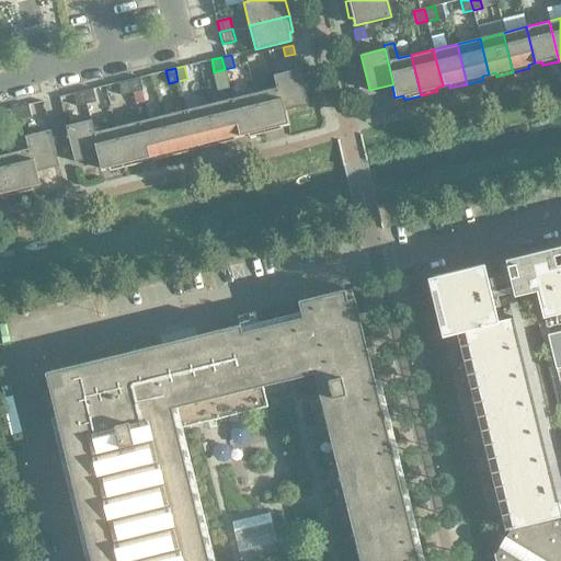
[(264,73),(267,90),(279,87),(285,110),(307,105),(298,69),(274,75),(273,71),(264,73)]
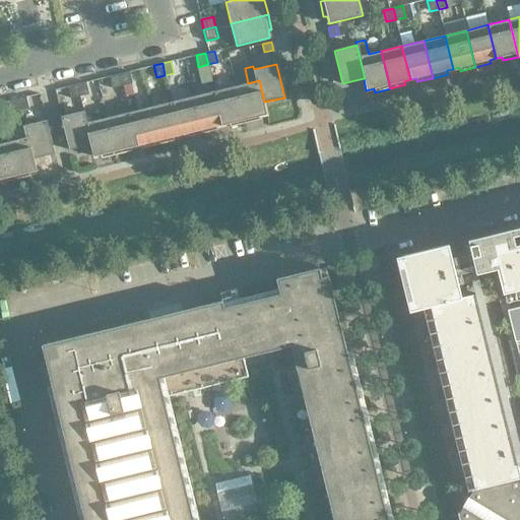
[(132,83),(129,71),(120,74),(122,85),(132,83)]
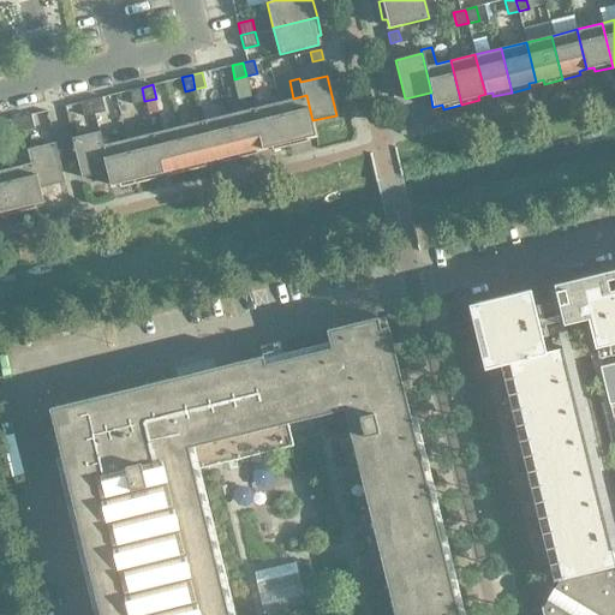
[(144,101),(142,88),(130,90),(133,105),(144,101)]
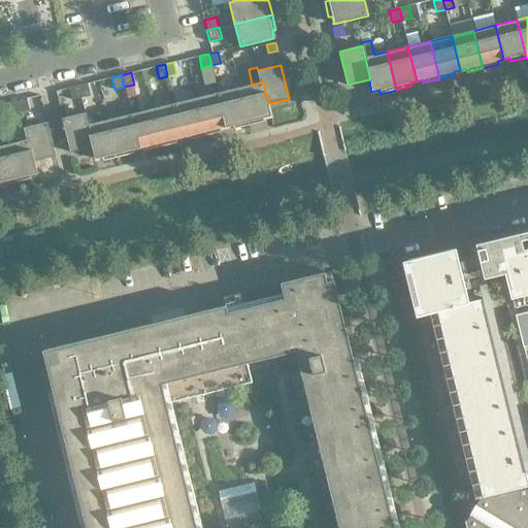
[(263,81),(252,85),(240,88),(250,125),(265,121),(264,118),(271,116),(268,103),(263,81)]
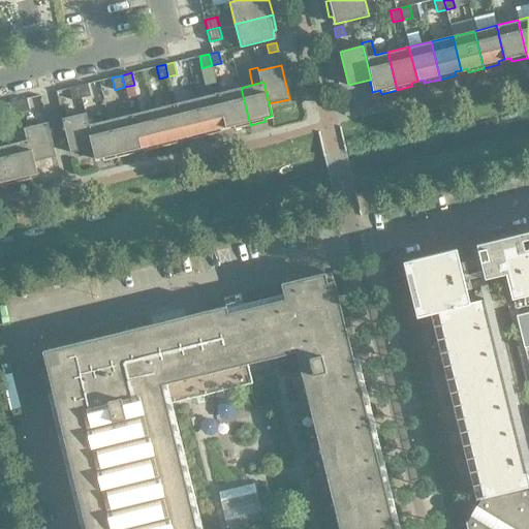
[(90,95),(87,84),(79,86),(82,98),(90,95)]
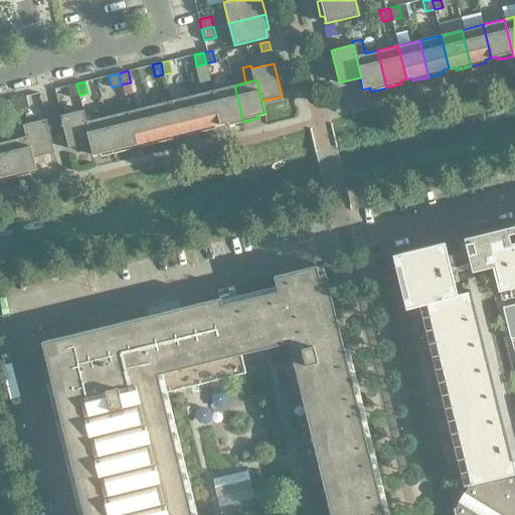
[(79,96),(76,83),(67,86),(70,98),(79,96)]
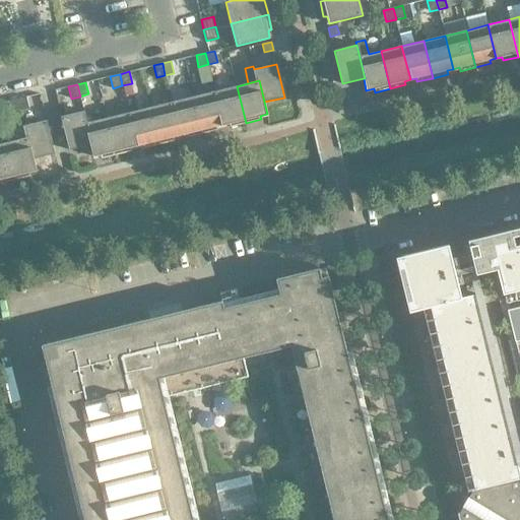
[(246,123),(237,86),(215,91),(222,124),(229,123),(230,126),(246,123)]
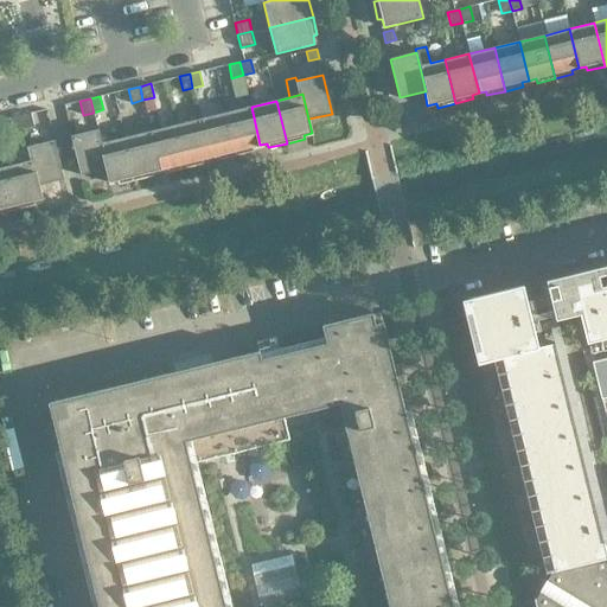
[(260,145),(251,107),(227,113),(236,155),(254,151),(254,147),(260,145)]
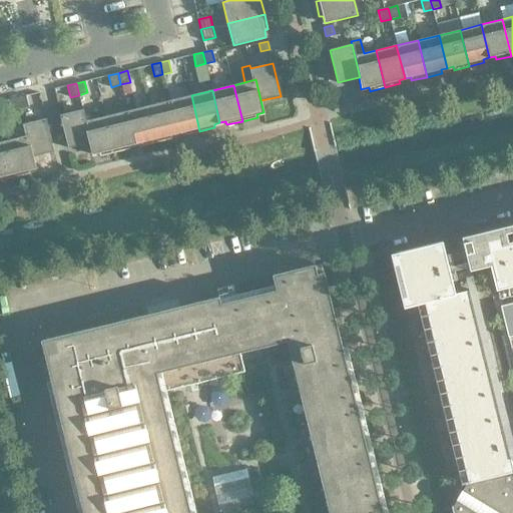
[(28,107),(26,95),(17,97),(20,109),(28,107)]
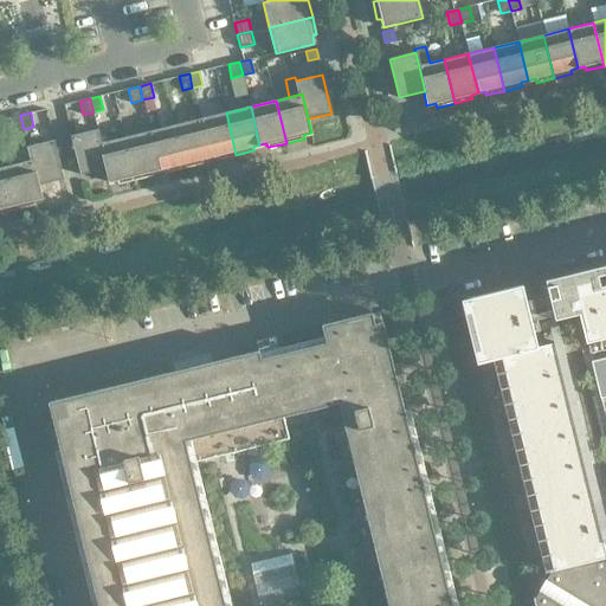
[(236,155),(226,113),(200,118),(210,156),(218,155),(218,160),(236,155)]
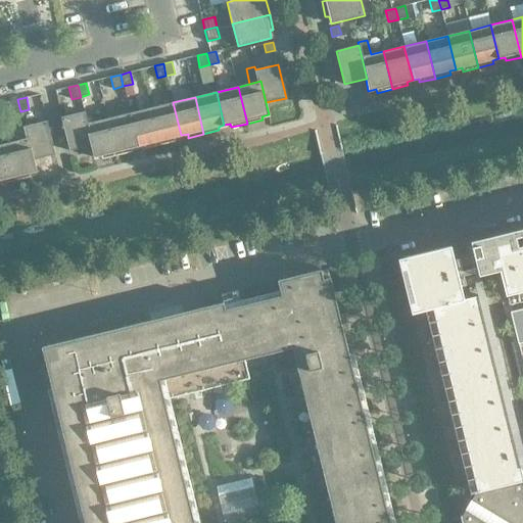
[(20,111),(17,99),(9,102),(11,113),(20,111)]
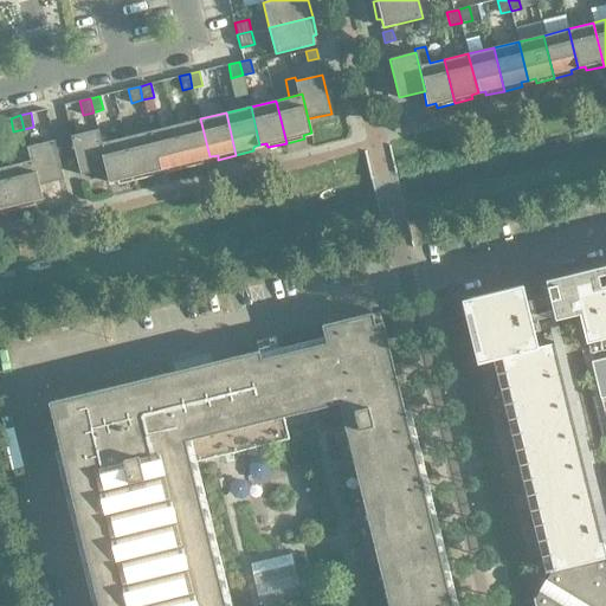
[(210,156),(200,118),(175,124),(186,167),(204,163),(202,159),(210,156)]
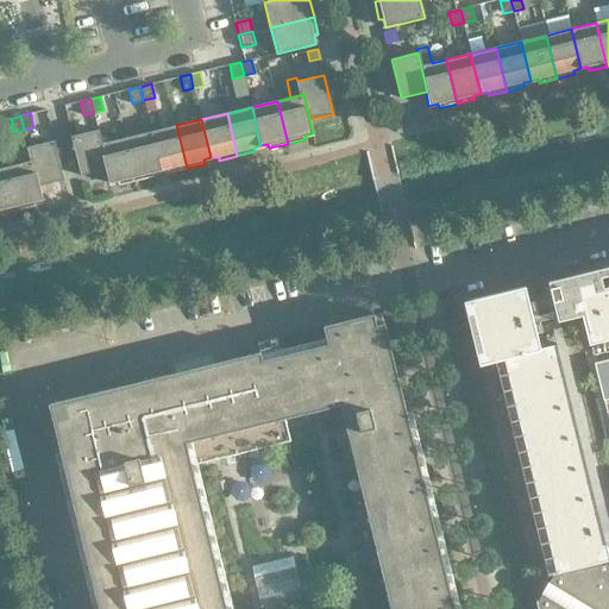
[(187,168),(176,125),(151,131),(161,170),(168,168),(169,173),(187,168)]
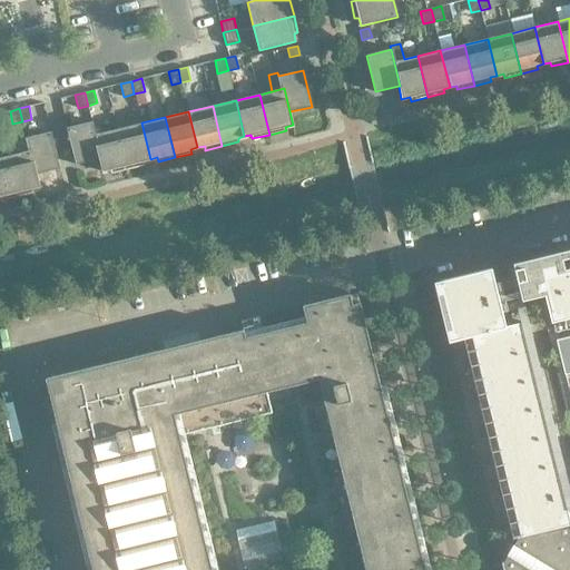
[(91,121),(66,127),(76,164),(99,158),(94,134),(95,134),(91,121)]
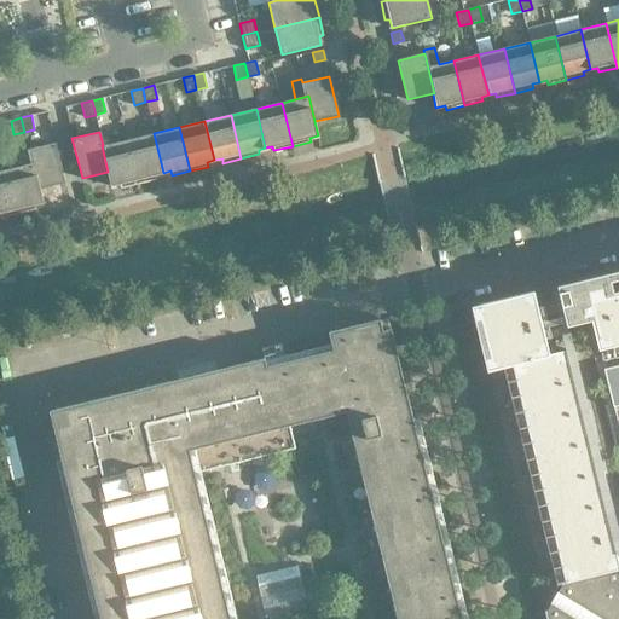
[(163,173),(154,133),(128,139),(139,184),(156,179),(156,174),(163,173)]
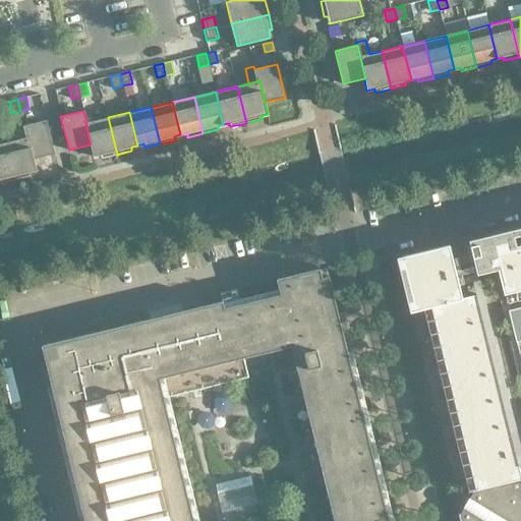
[(117,155),(108,117),(87,122),(85,122),(91,145),(94,156),(101,155),(102,158),(117,155)]
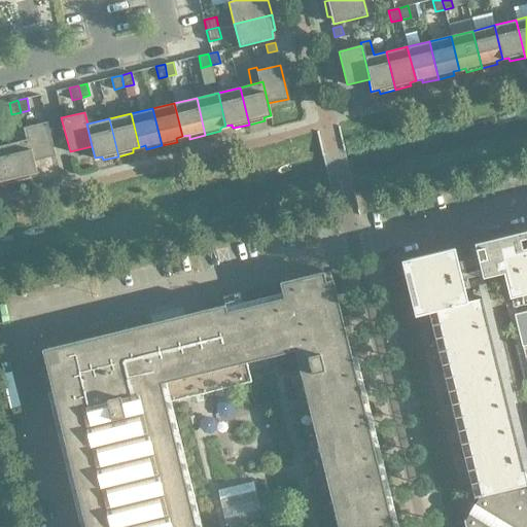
[(56,155),(47,121),(24,128),(26,139),(32,162),(34,161),(56,155)]
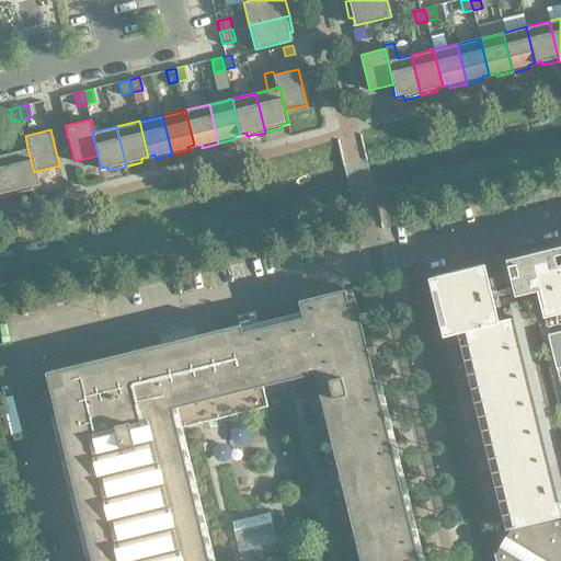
[(34,172),(27,148),(7,153),(16,194),(33,190),(32,185),(39,184),(36,171),(34,172)]
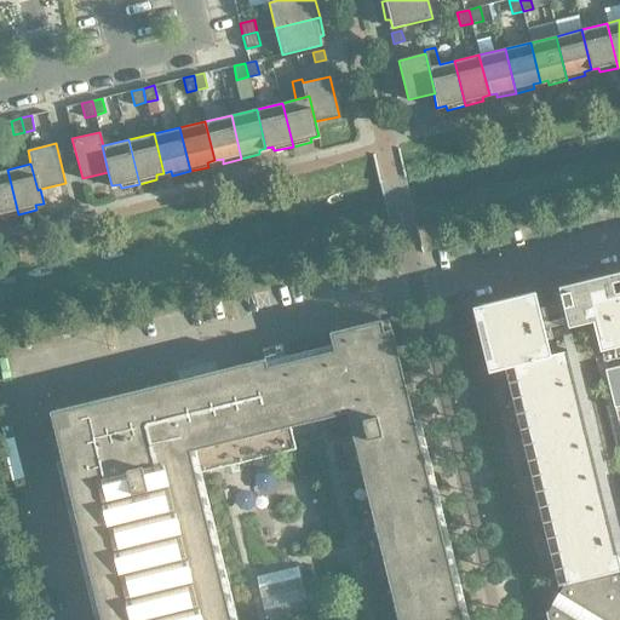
[(0,218),(18,214),(7,170),(0,171),(0,218)]
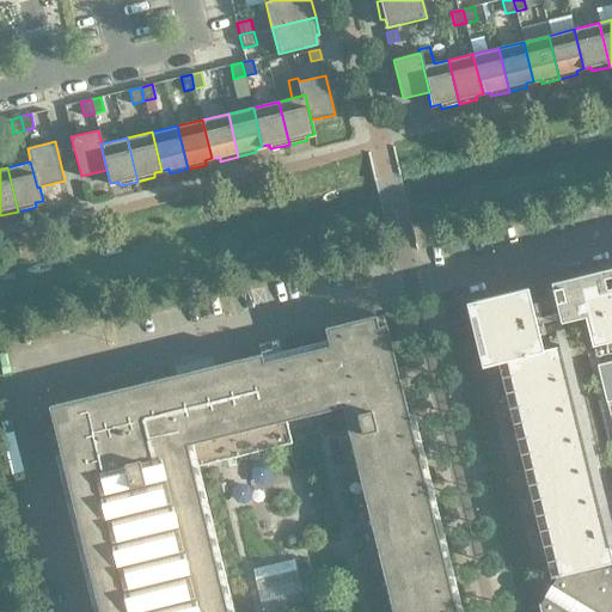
[(611,267),(551,282),(552,289),(546,291),(560,346),(543,350),(527,288),(488,298),(473,301),(489,365),(507,360),(560,575),(611,563),(611,562),(611,558),(610,546),(611,545),(611,532),(561,322),(585,316),(592,346),(611,426),(611,267)]
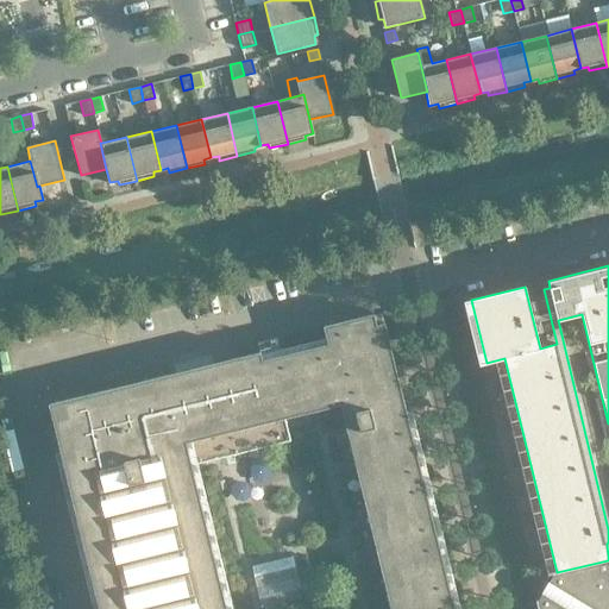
[(374,314),(324,327),(328,344),(262,360),(261,352),(259,353),(49,405),(99,608),(226,608),(192,465),(290,441),(284,418),(303,413),(301,405),(320,400),(322,408),(341,403),(353,454),(362,452),(366,471),(358,473),(368,513),(376,510),(381,529),(372,532),(382,571),(390,569),(395,588),(387,590),(390,608),(459,608),(412,412),(406,413),(384,324),(376,325),(374,314)]
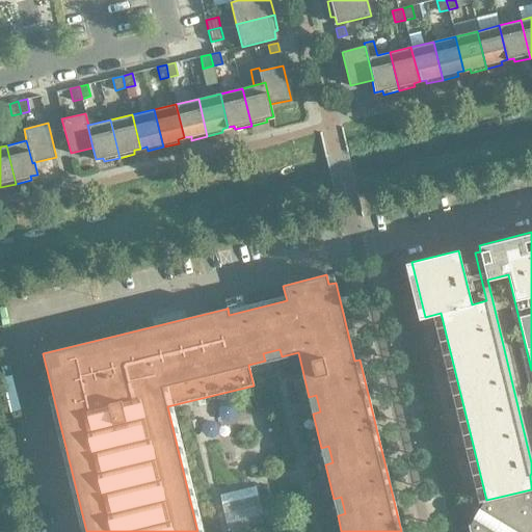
[(514,300),(508,274),(487,280),(531,462),(531,474),(530,475),(531,485),(531,488),(531,489),(531,370),(514,300)]
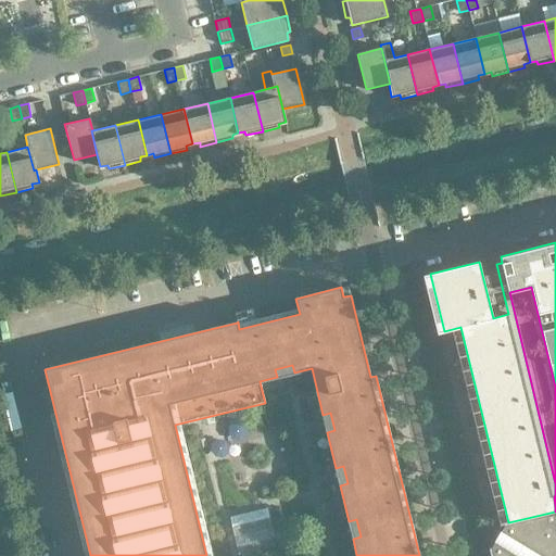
[(555,555),(555,512),(508,522),(484,529),(490,555),(555,555)]
